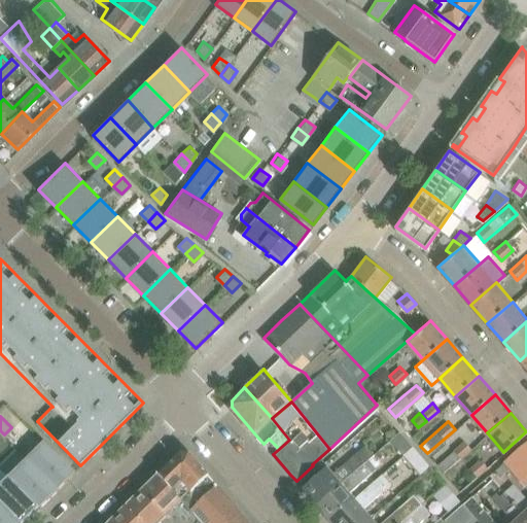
[(406,438),(396,446),(403,453),(412,445),(406,438)]
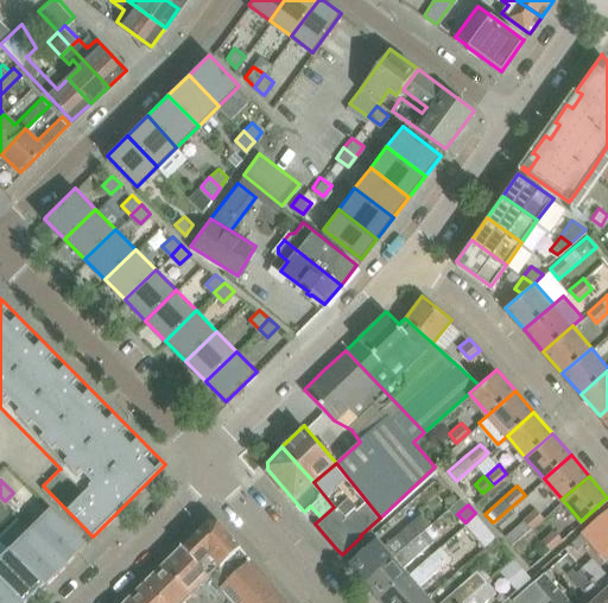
[(65,563),(87,543),(50,506),(30,527),(65,563)]
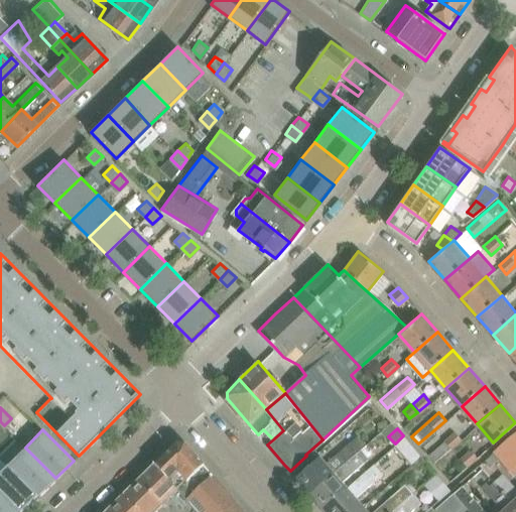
[(503,463),(515,451),(515,429),(493,451),(503,463)]
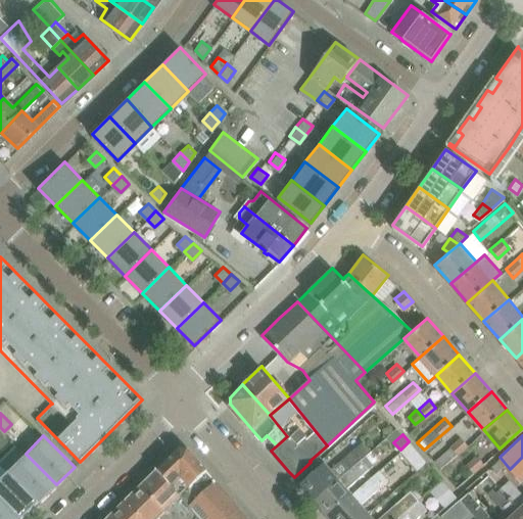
[(433,460),(439,468),(467,444),(461,436),(433,460)]
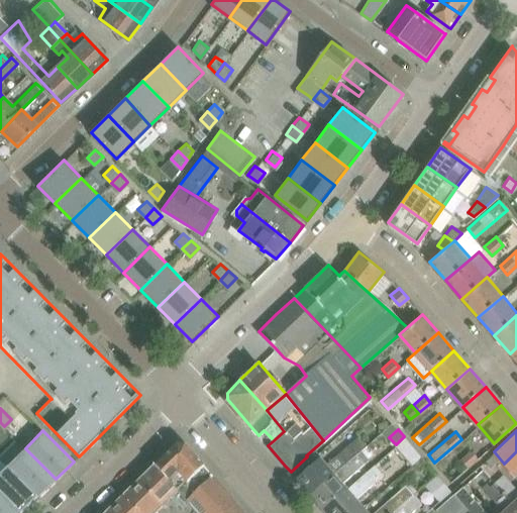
[(307,456),(291,472),(311,495),(355,454),(366,444),(357,435),(346,444),(327,462),(315,447),(306,455),(307,456)]
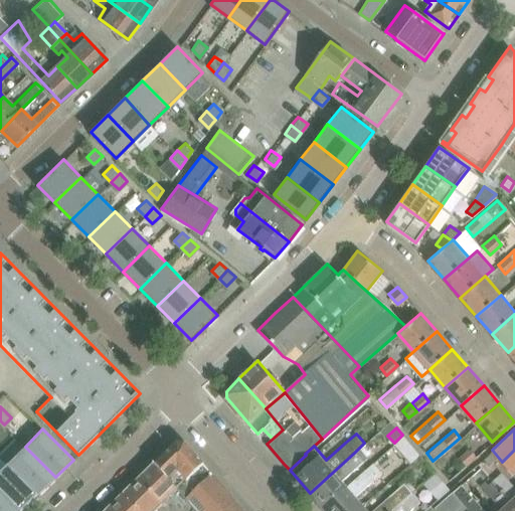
[(418,454),(402,435),(394,443),(410,462),(418,454)]
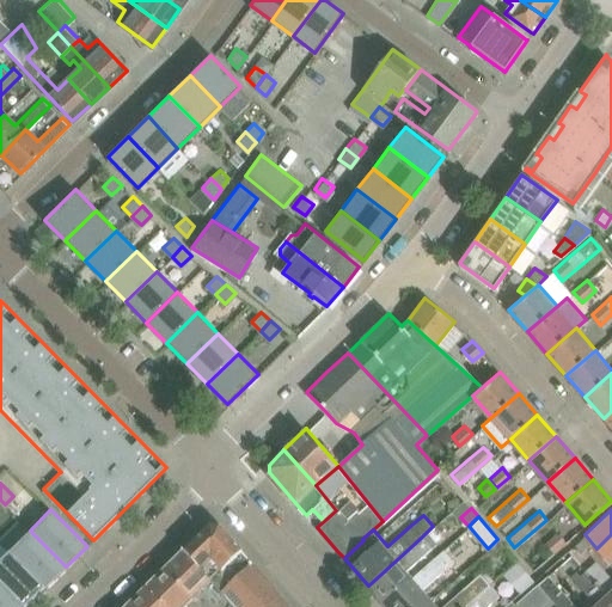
[(219,523),(209,523),(184,549),(209,577),(220,590),(250,559),(245,555),(219,523)]
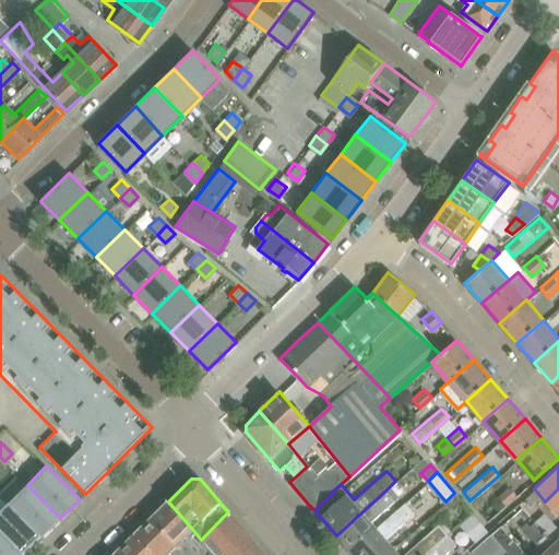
[(60,518),(27,485),(9,503),(42,536),(60,518)]
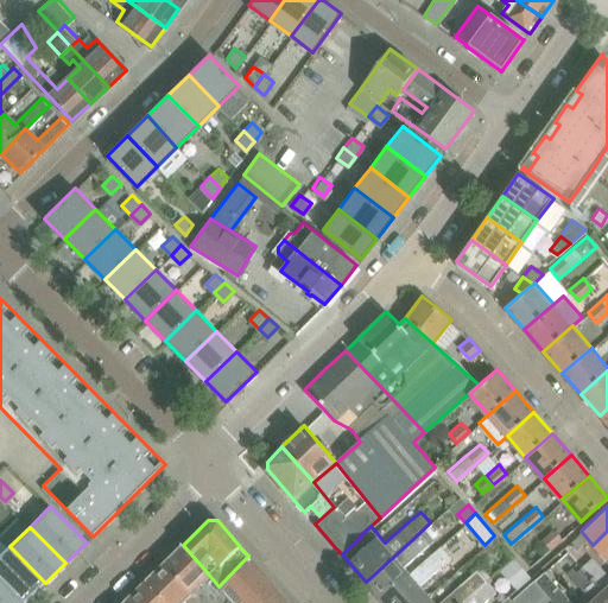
[(530,565),(562,538),(555,528),(523,557),(530,565)]
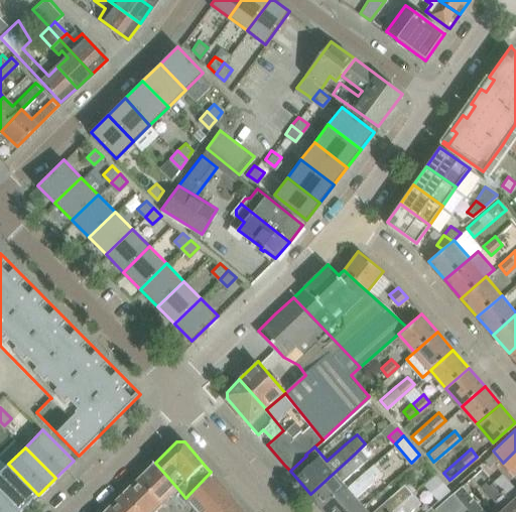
[(499,458),(493,451),(485,459),(490,465),(499,458)]
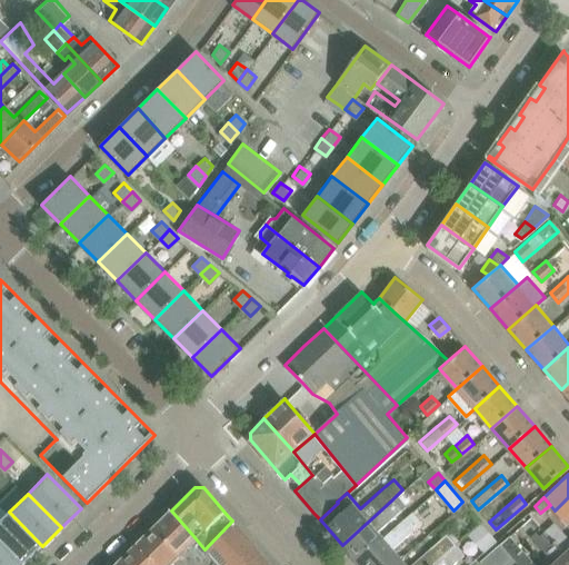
[(568,497),(555,511),(558,513),(566,523),(568,519),(568,497)]
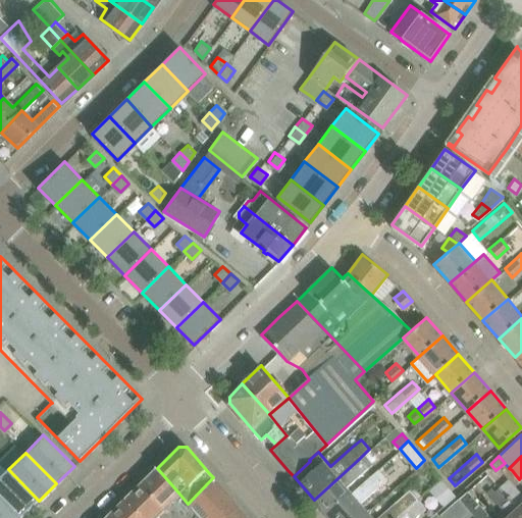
[(359,459),(314,500),(318,505),(324,512),(326,514),(351,493),(346,486),(367,468),(359,459)]
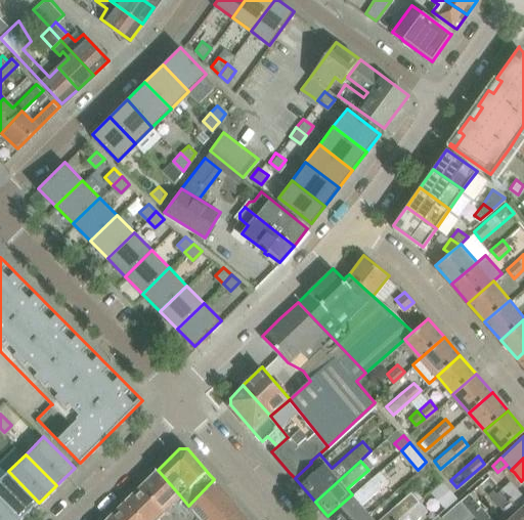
[(352,494),(328,516),(331,519),(359,519),(367,513),(360,505),(389,479),(380,469),(352,494)]
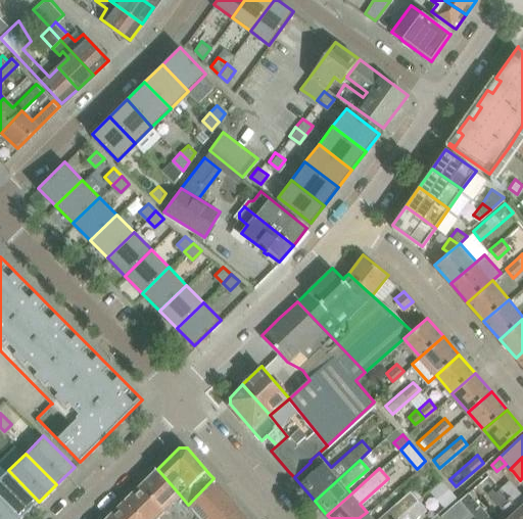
[(157,469),(141,484),(164,508),(179,493),(157,469)]
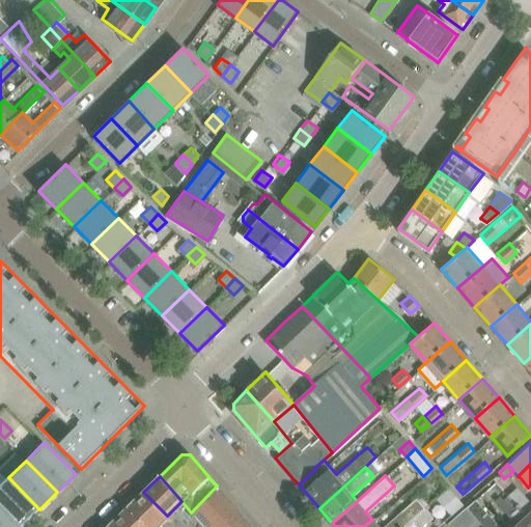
[(22,526),(39,509),(8,477),(0,486),(0,504),(22,526)]
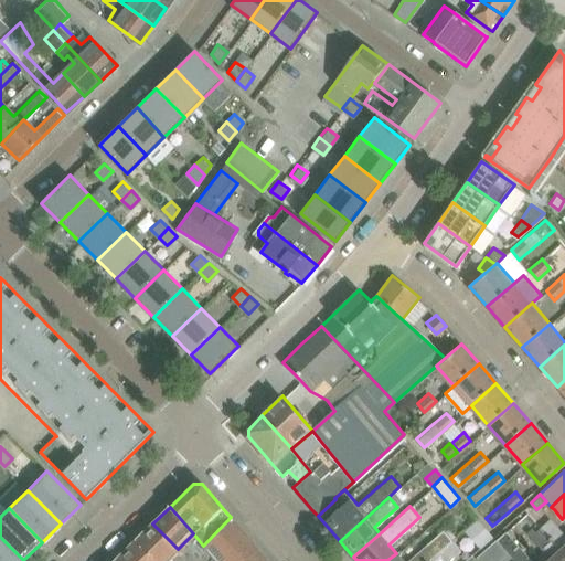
[(216,560),(269,560),(241,528),(235,521),(231,517),(203,546),(216,560)]
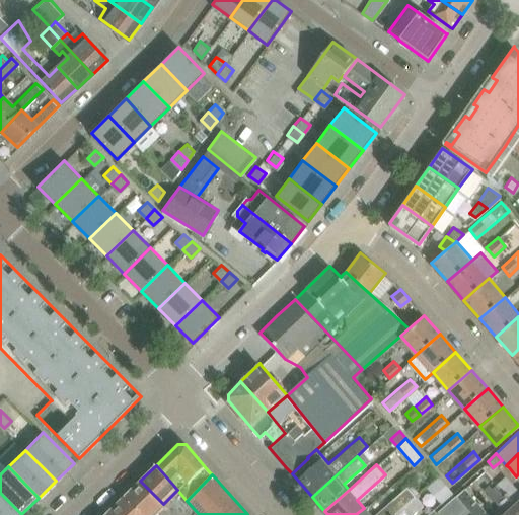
[(438,474),(429,483),(443,499),(452,492),(438,474)]
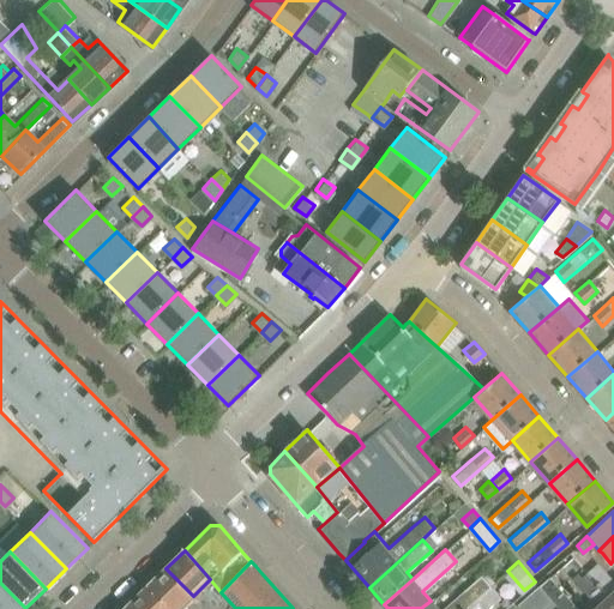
[(613,584),(597,565),(588,574),(613,604),(613,584)]
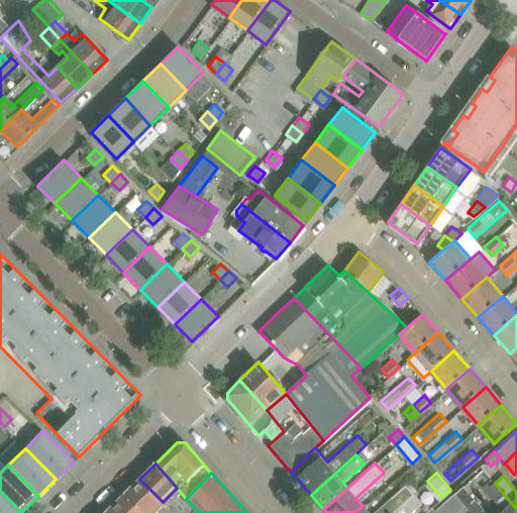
[(142,512),(160,512),(156,509),(163,502),(139,479),(124,494),(142,512)]
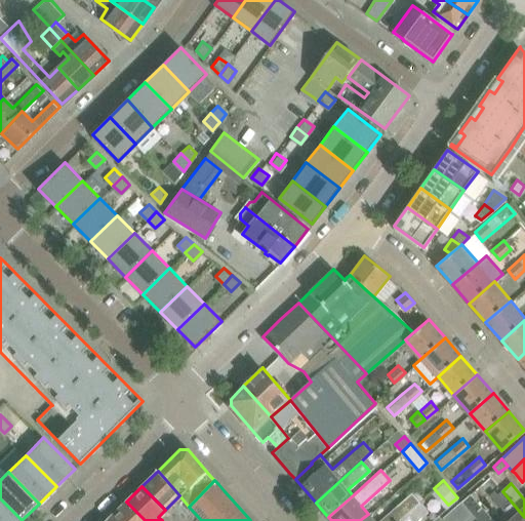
[(395,520),(419,501),(411,490),(375,520),(374,520),(368,514),(360,520),(395,520)]
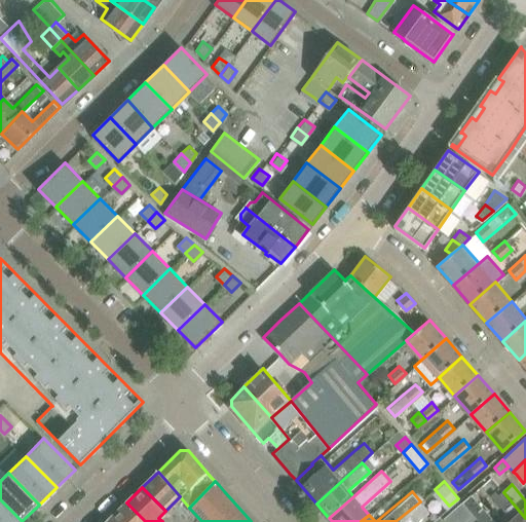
[(510,521),(525,521),(525,518),(503,492),(500,494),(498,492),(493,495),(514,520),(510,521)]
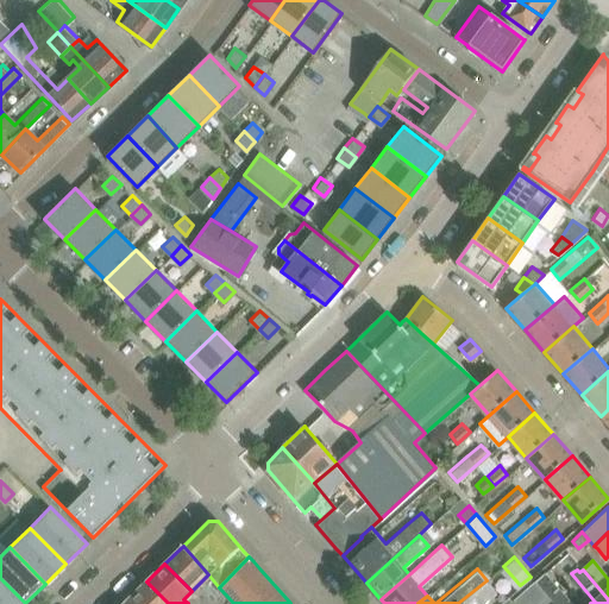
[(533,582),(548,598),(553,603),(571,603),(558,589),(545,572),(533,582)]
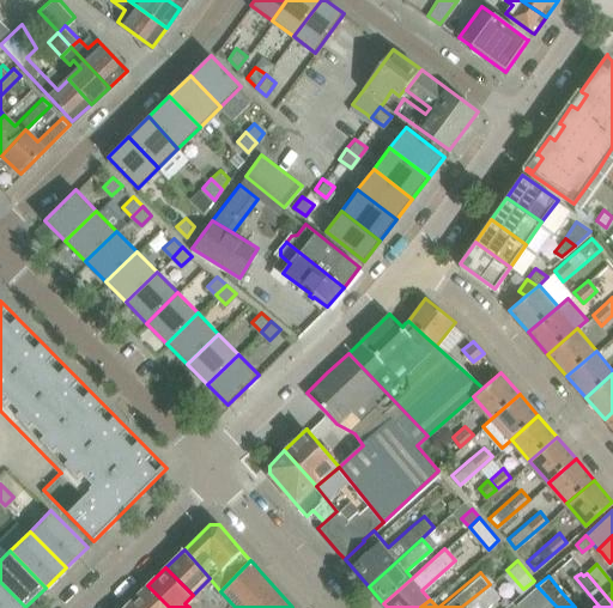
[(0,607),(25,607),(0,582),(0,607)]
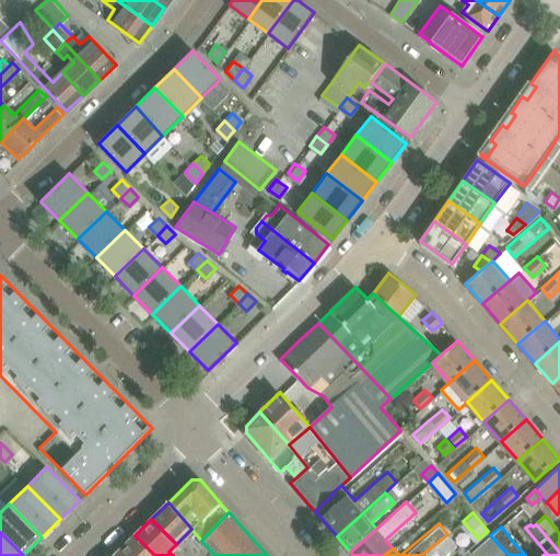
[(442,555),(456,543),(447,534),(421,555),(442,555)]
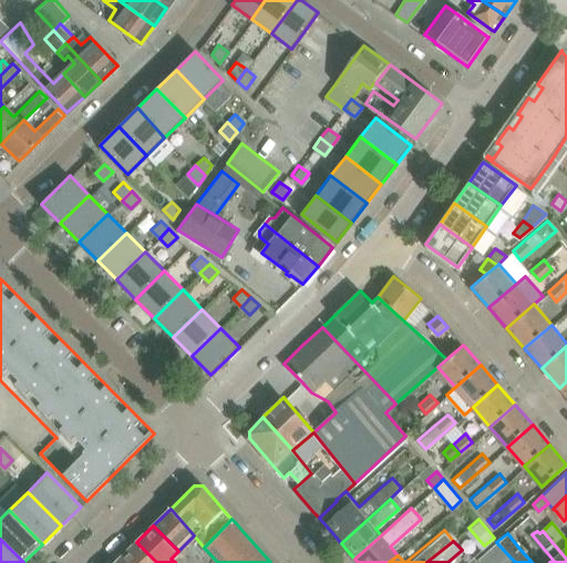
[(156,562),(136,542),(119,560),(117,561),(119,562),(156,562)]
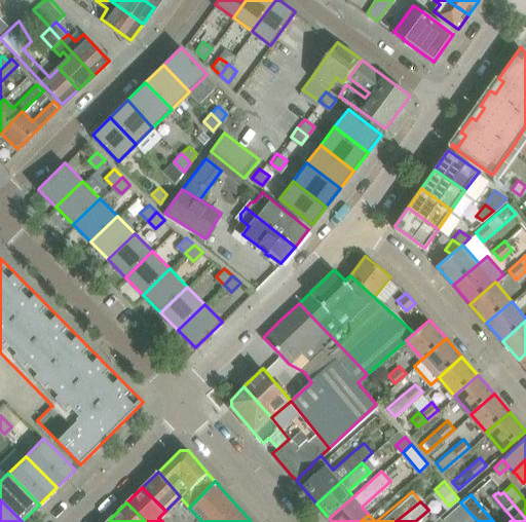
[(478,521),(474,517),(460,502),(453,509),(463,521),(478,521)]
